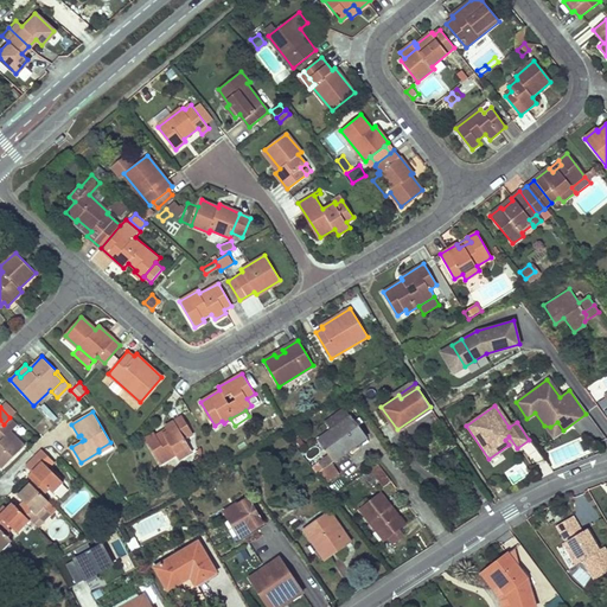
[(154,433),(145,439),(160,462),(176,453),(179,458),(192,449),(185,439),(193,434),(181,416),(165,427),(167,430),(157,436),(154,433)]
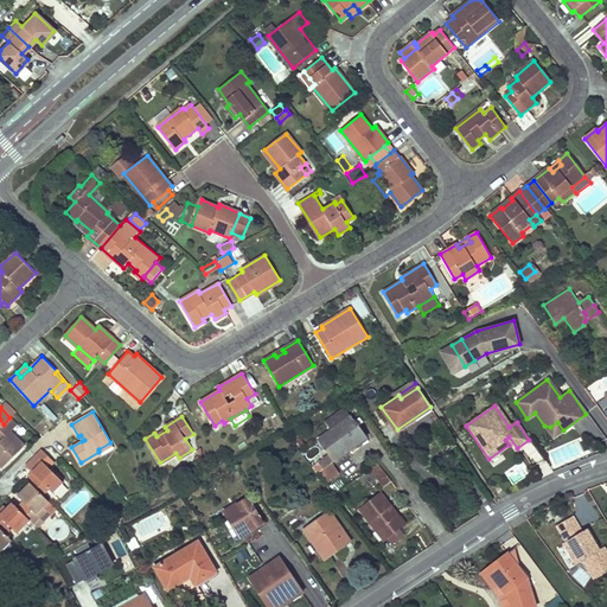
[(0,427),(0,434),(2,436),(0,439),(0,465),(2,467),(24,445),(10,430),(17,425),(10,417),(4,425),(0,427)]
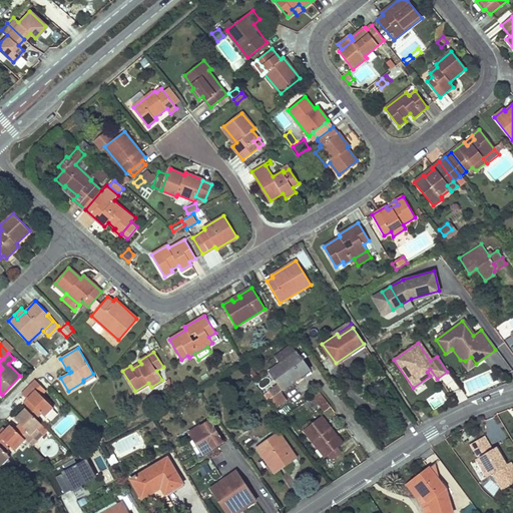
[(296,353),(271,371),(284,389),(300,377),(299,375),(308,368),(296,353)]
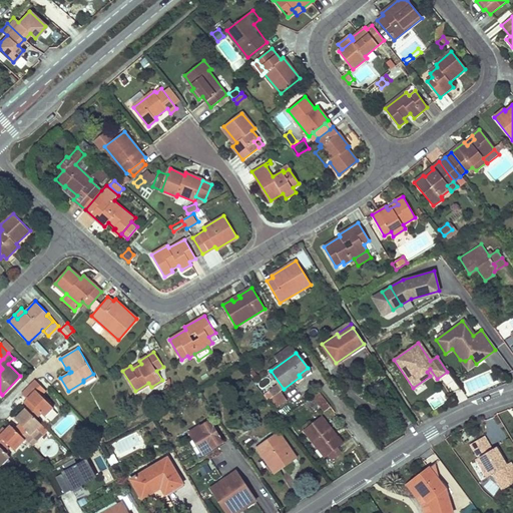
[(467,371),(476,364),(471,357),(465,361),(460,360),(467,371)]
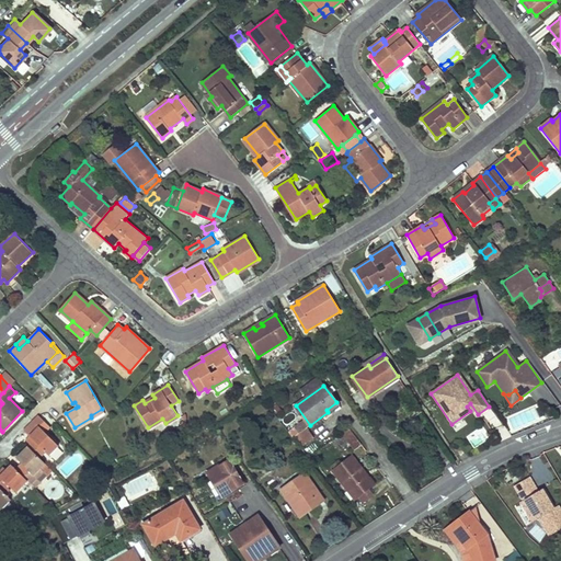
[(336,402),(327,410),(328,412),(338,405),(336,402)]
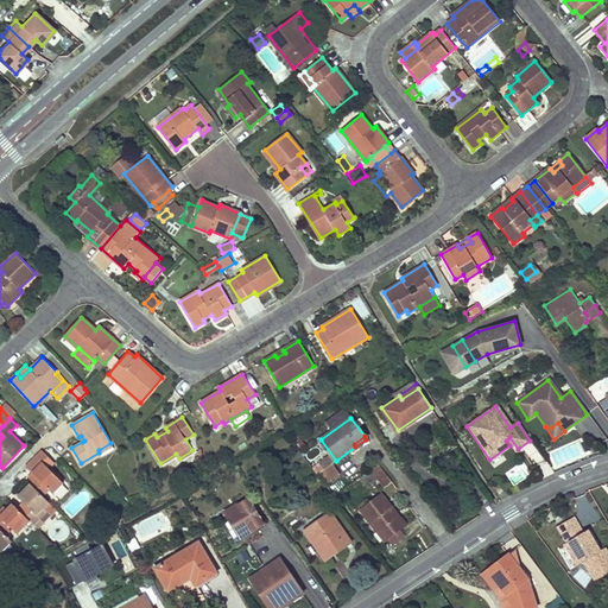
[(111,443),(99,450),(99,453),(112,445),(111,443)]
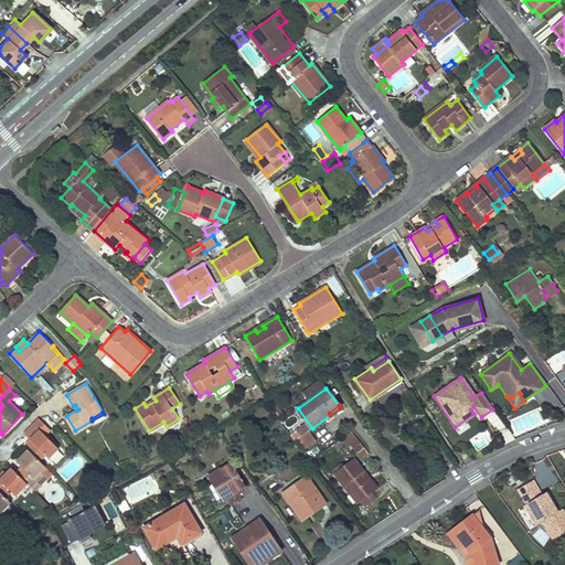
[(39,418),(24,433),(30,439),(34,444),(30,448),(29,449),(40,460),(45,455),(49,458),(60,448),(46,435),(52,430),(45,424),(39,418)]
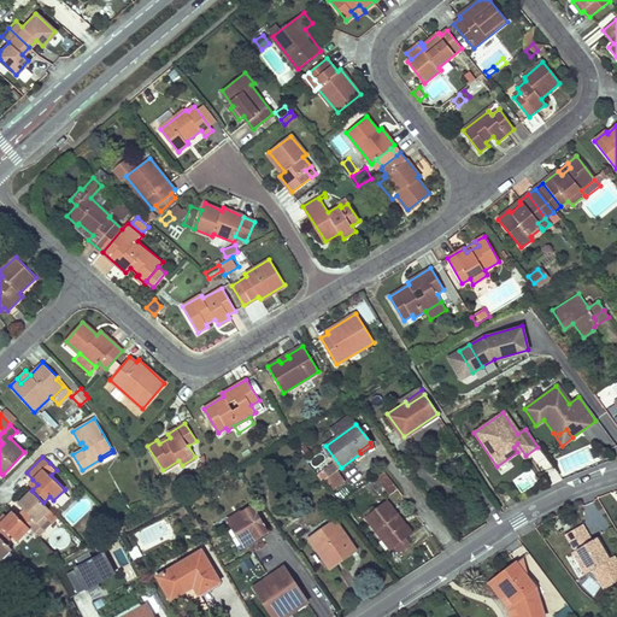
[(329,476),(335,487),(346,482),(340,470),(329,476)]
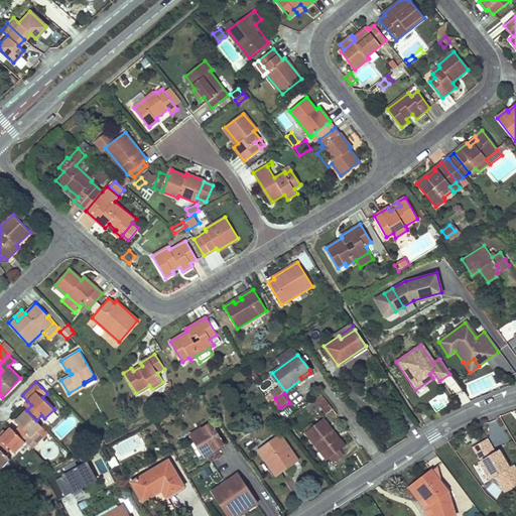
[(319,393),(312,398),(325,413),(332,408),(319,393)]
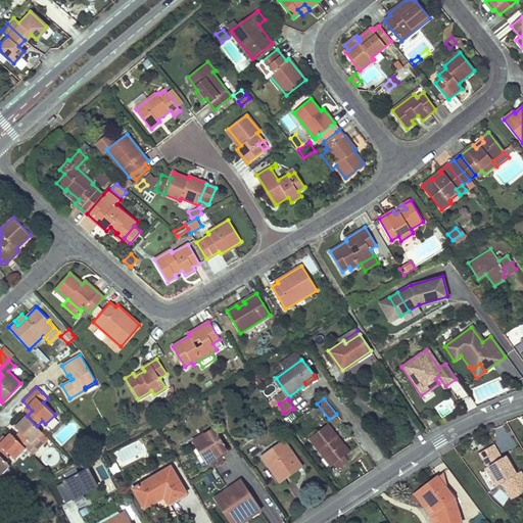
[(28,407),(24,411),(28,415),(32,411),(28,407)]
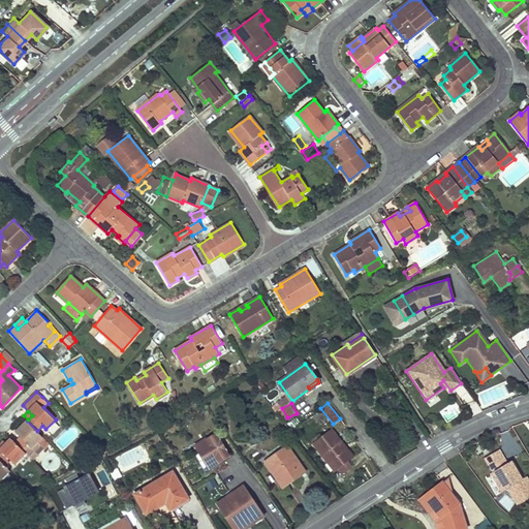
[(27,454),(33,460),(50,444),(37,431),(27,421),(16,432),(21,436),(24,440),(19,445),(27,454)]
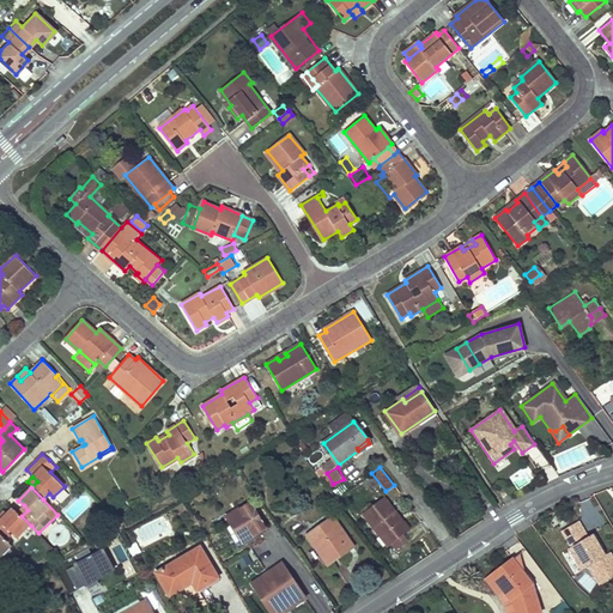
[(384,498),(364,514),(388,545),(405,530),(396,520),(399,517),(384,498)]
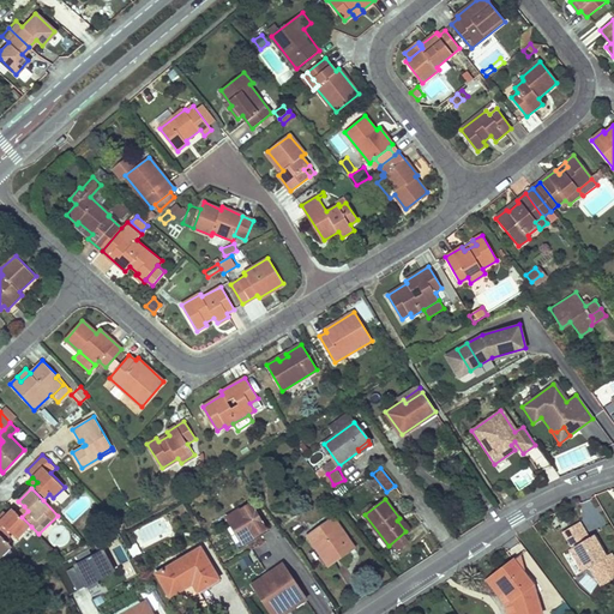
[(242,541),(266,528),(252,501),(228,513),(242,541)]
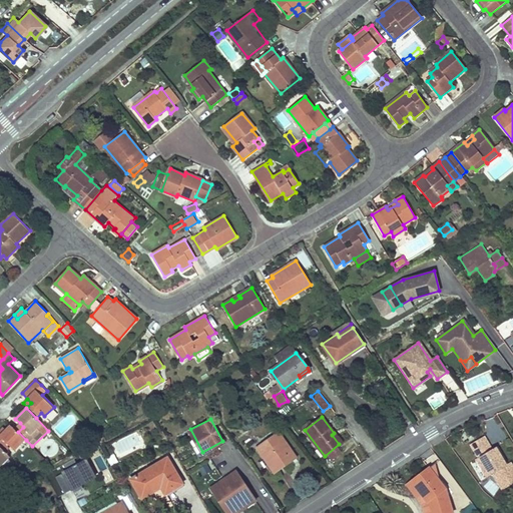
[(20,423),(15,429),(18,432),(23,427),(20,423)]
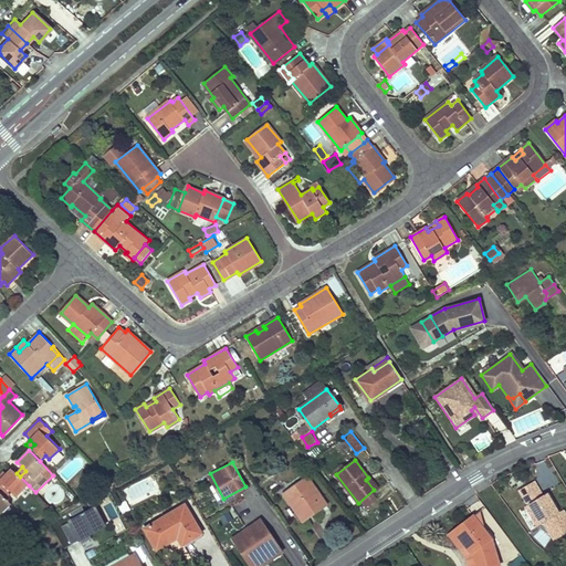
[(0,479),(0,491),(4,495),(10,490),(17,496),(29,485),(20,477),(17,473),(12,469),(7,474),(0,480),(0,479)]
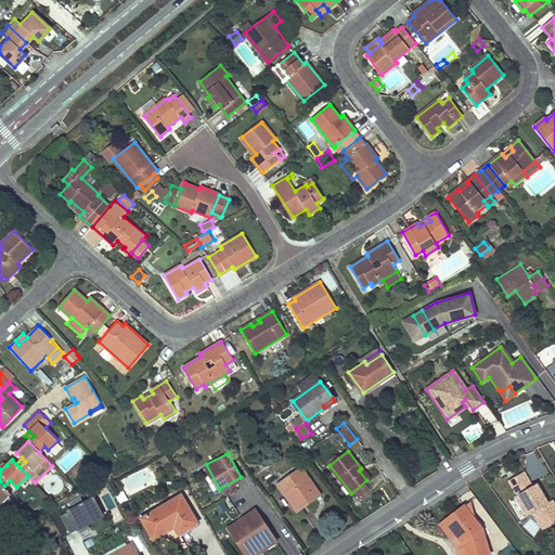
[(302,467),(279,485),(298,511),(317,497),(306,481),(309,478),(302,467)]
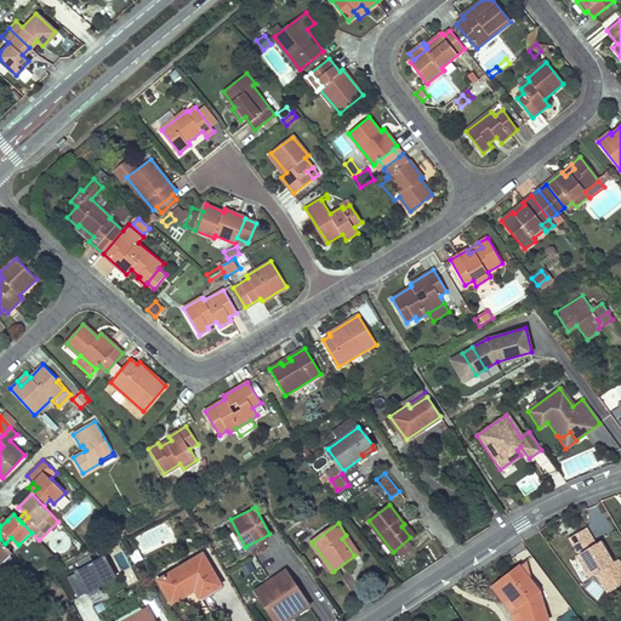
[(404,524),(402,527),(410,537),(414,536),(404,524)]
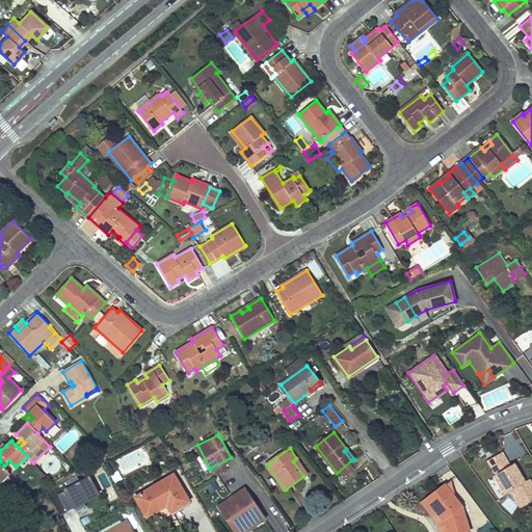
[(517,508),(531,499),(531,485),(528,479),(525,481),(523,478),(521,479),(511,463),(507,466),(499,452),(484,461),(493,474),(489,476),(497,487),(500,485),(505,493),(507,491),(517,508)]
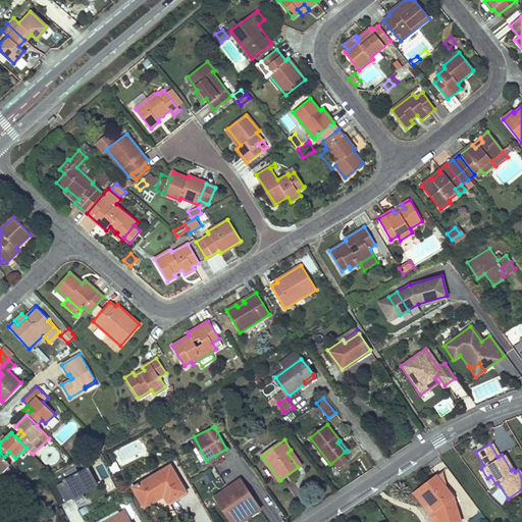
[(291,450),(288,453),(298,467),(301,464),(291,450)]
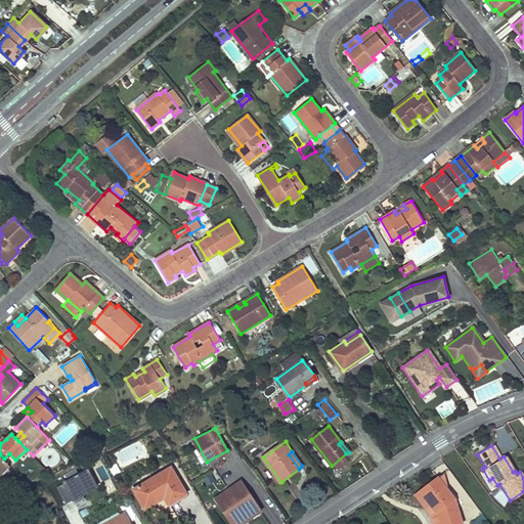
[(0,472),(2,474),(10,466),(4,459),(0,454),(0,472)]
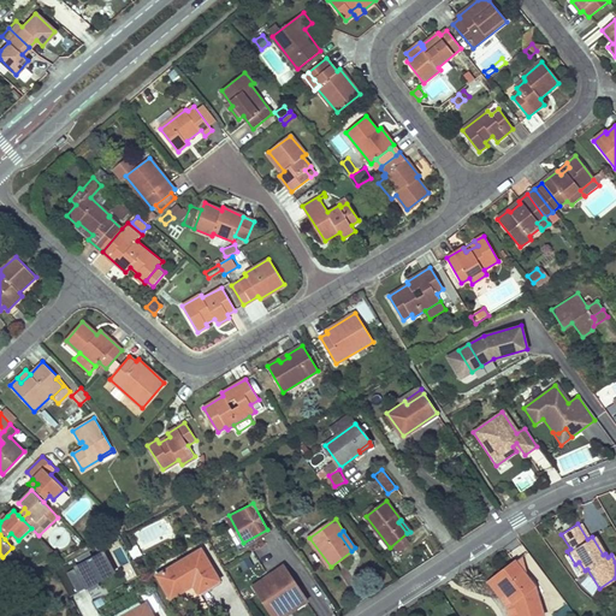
[(201,549),(158,575),(171,598),(194,585),(199,592),(220,580),(201,549)]
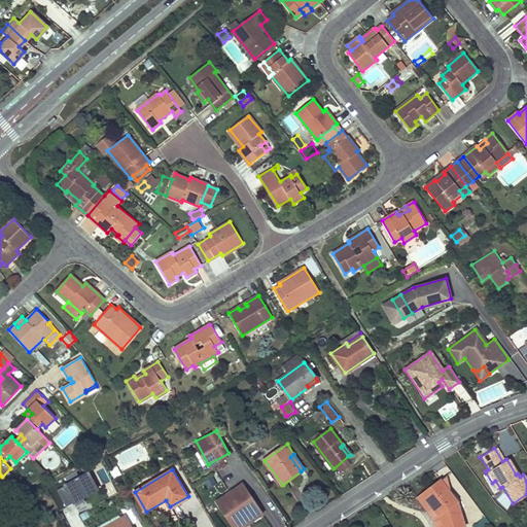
[(57,486),(65,506),(101,491),(92,470),(57,486)]
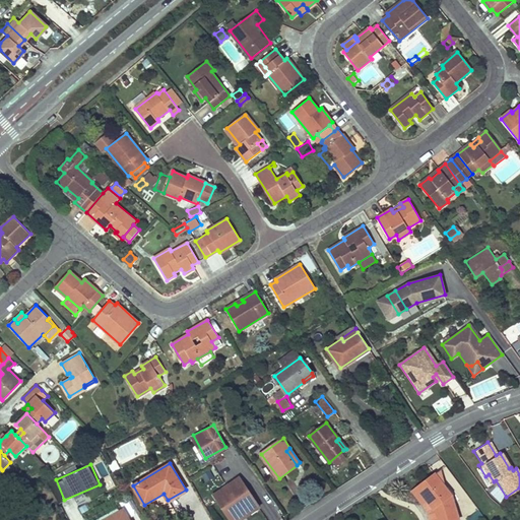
[(239,478),(214,496),(231,519),(232,519),(240,515),(239,513),(255,502),(239,478)]
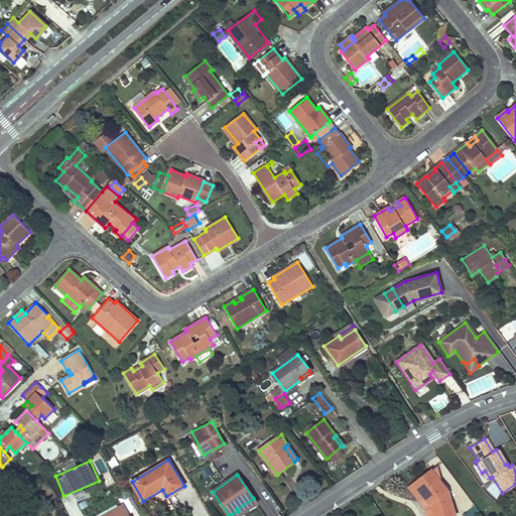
[(432,477),(415,491),(430,510),(431,515),(454,515),(448,498),(432,477)]
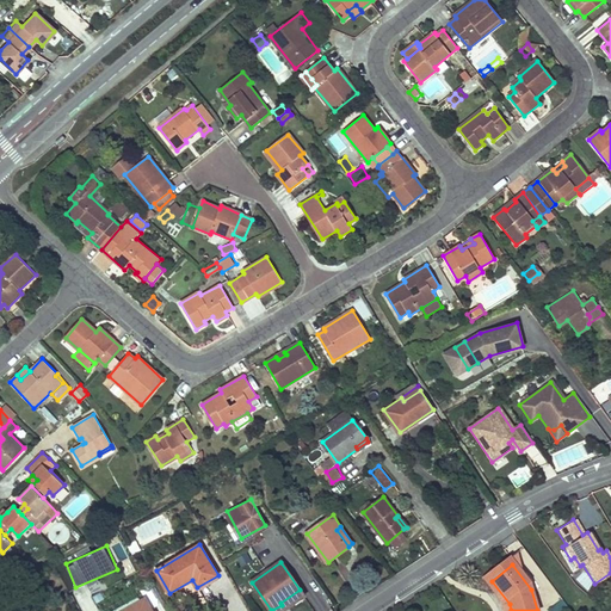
[(218,575),(197,587),(198,591),(220,578),(218,575)]
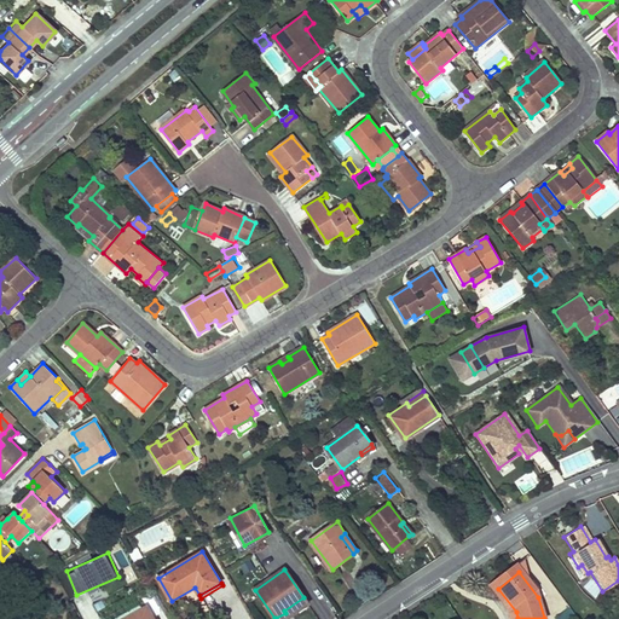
[(498,589),(493,593),(508,614),(509,618),(518,618),(516,612),(498,589)]
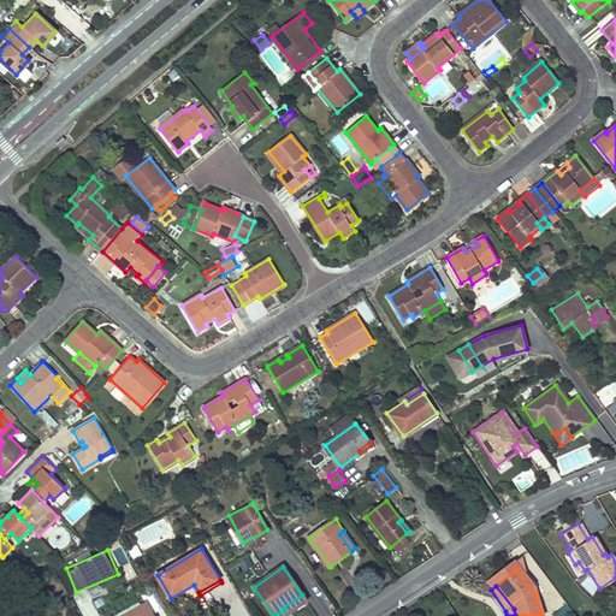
[(153,615),(140,593),(100,615),(153,615)]
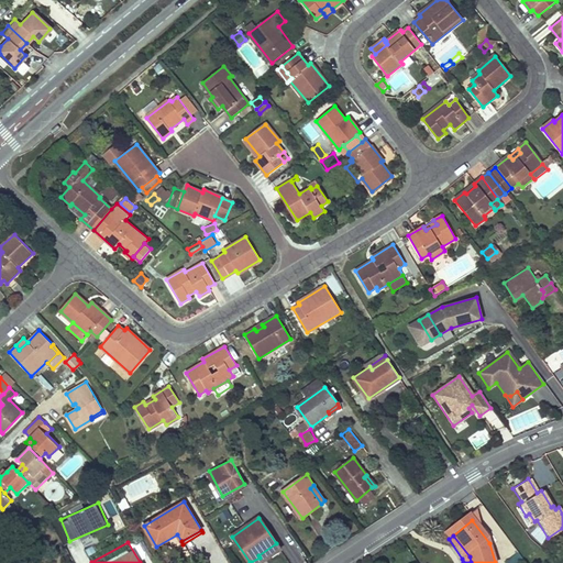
[(276,543),(258,555),(260,558),(261,560),(278,548),(276,543)]
